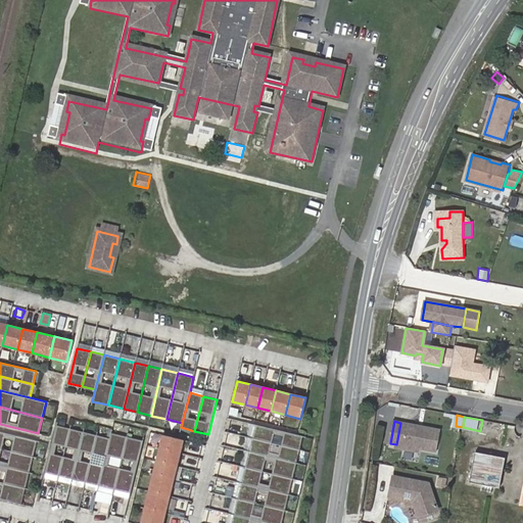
[(442,430),(400,423),(396,444),(406,445),(438,452),(442,430)]
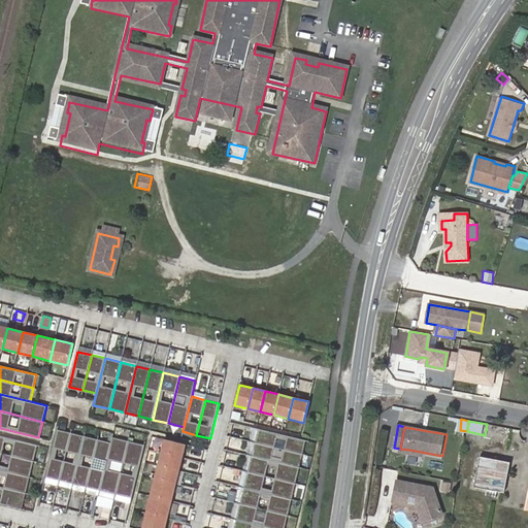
[(302,454),(305,440),(259,429),(255,442),(302,454)]
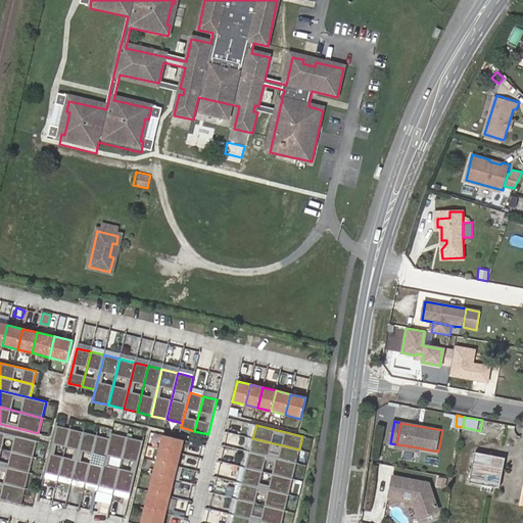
[(56,426),(45,472),(58,476),(69,429),(56,426)]
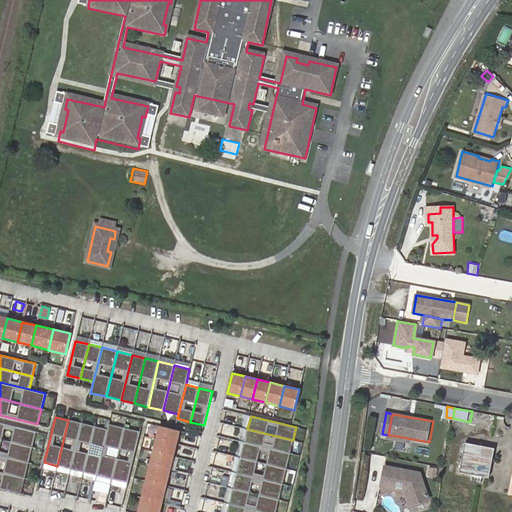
[(71,469),(82,423),(68,420),(57,466),(71,469)]
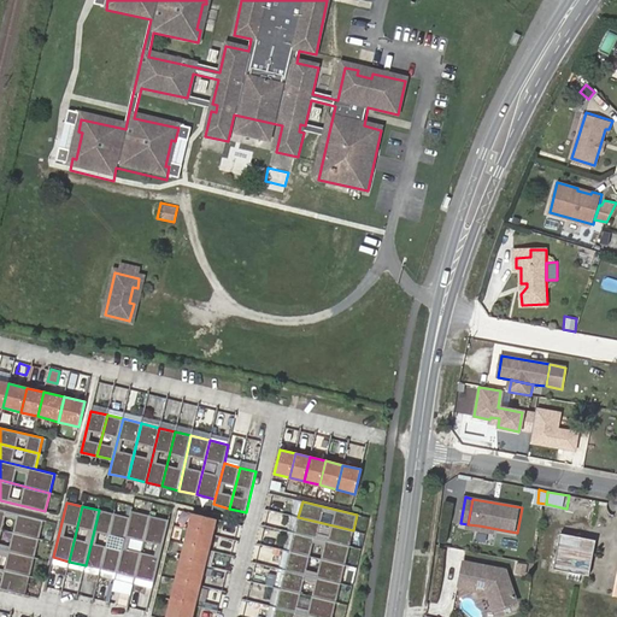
[(0,529),(37,539),(42,519),(0,509),(0,529)]
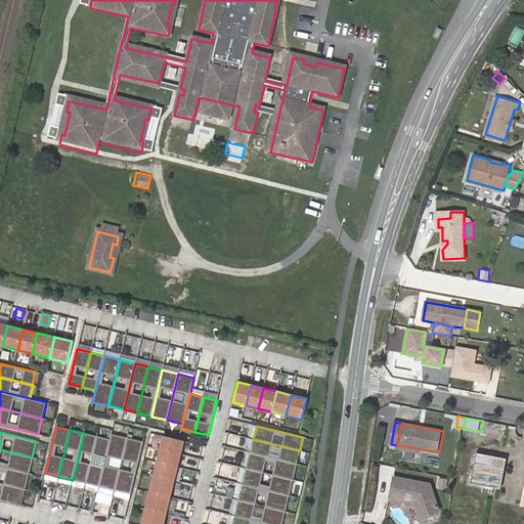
[(86,483),(97,436),(84,433),(73,480),(86,483)]
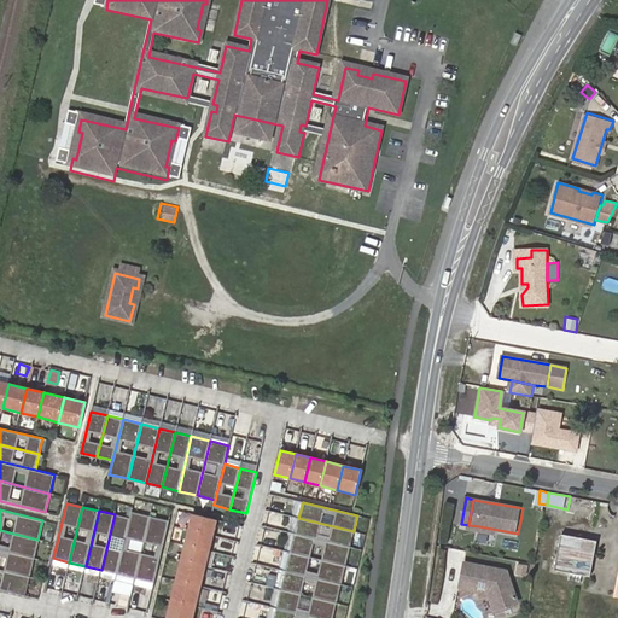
[(135,578),(150,517),(132,512),(130,519),(116,573),(135,578)]
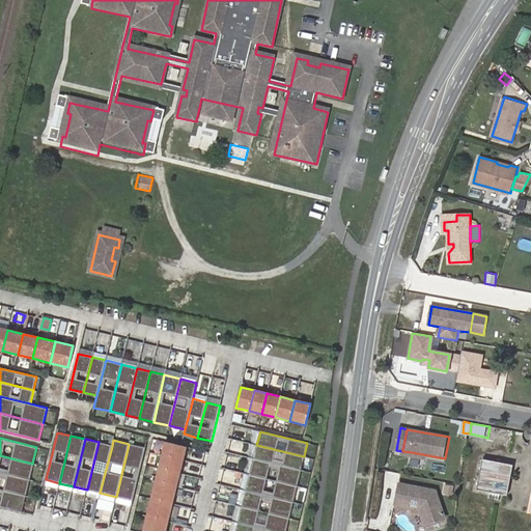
[(183,460),(186,446),(165,441),(162,455),(183,460)]
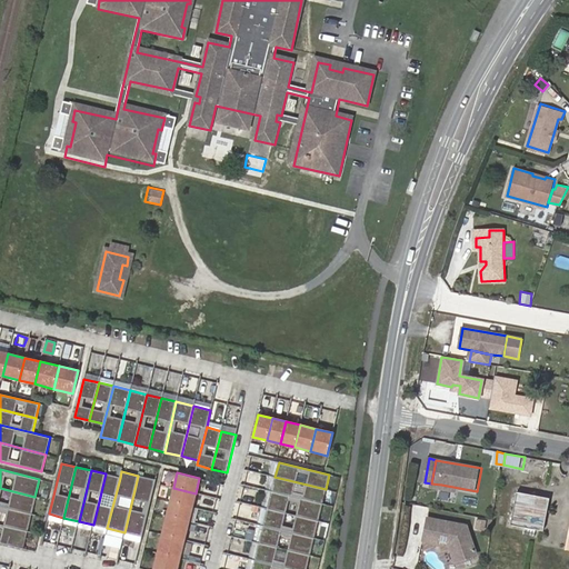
[(107,528),(120,478),(106,473),(93,525),(107,528)]
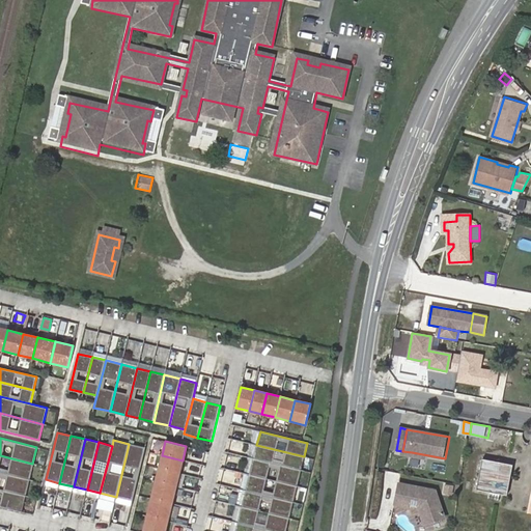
[(132,501),(145,448),(129,444),(116,497),(132,501)]
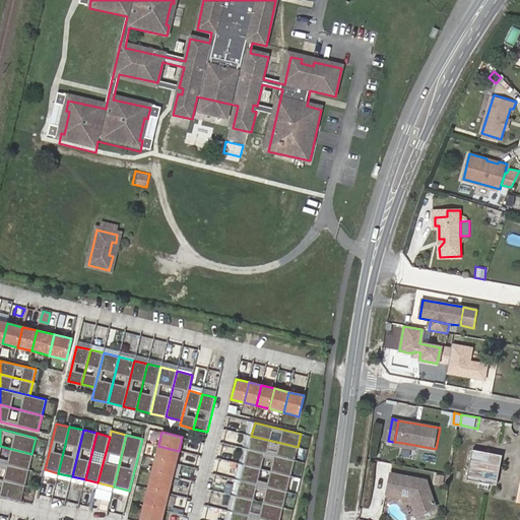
[(295,460),(298,447),(251,436),(248,449),(295,460)]
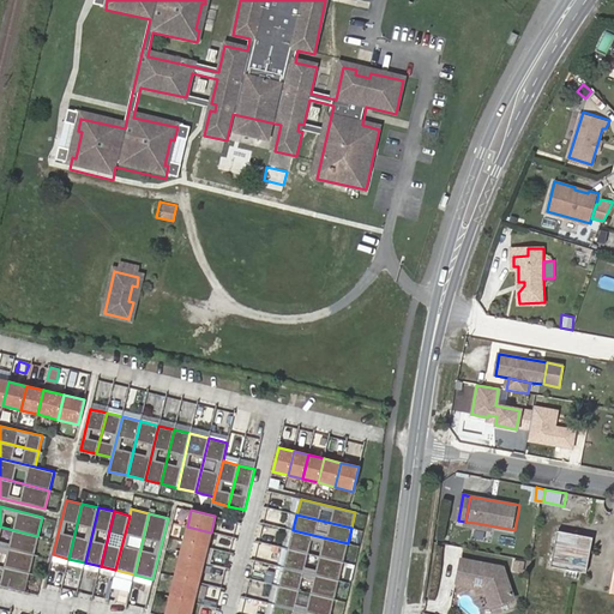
[(0,546),(34,554),(37,536),(0,527),(0,546)]
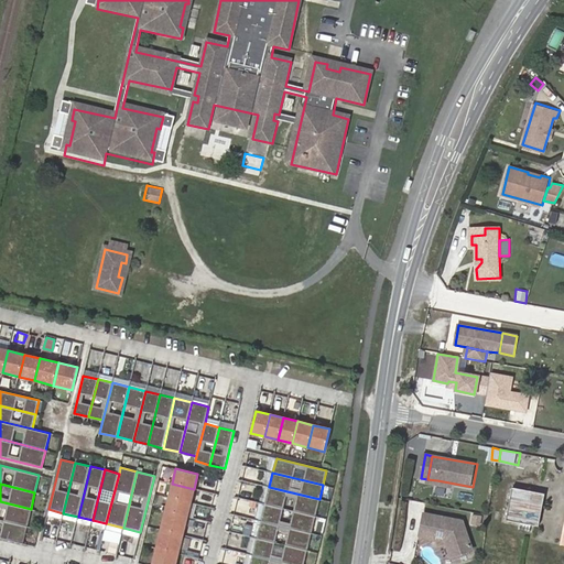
[(191,502),(194,489),(172,484),(169,497),(191,502)]
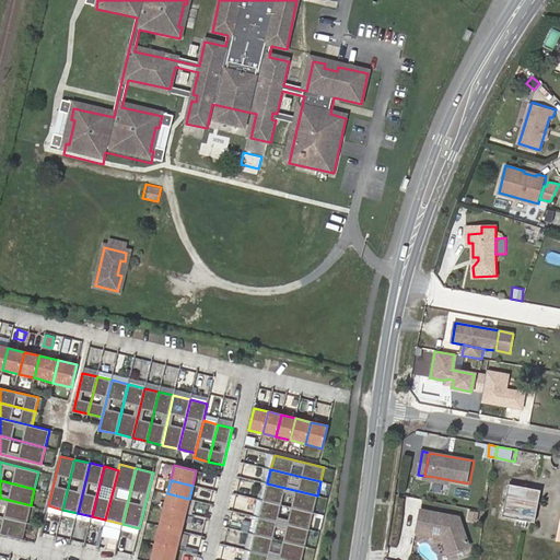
[(313,513),(317,496),(267,483),(263,500),(313,513)]
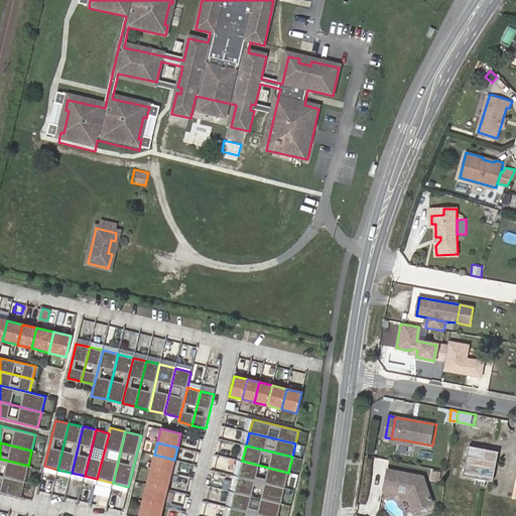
[(502,453),(473,446),(467,475),(496,481),(502,453)]
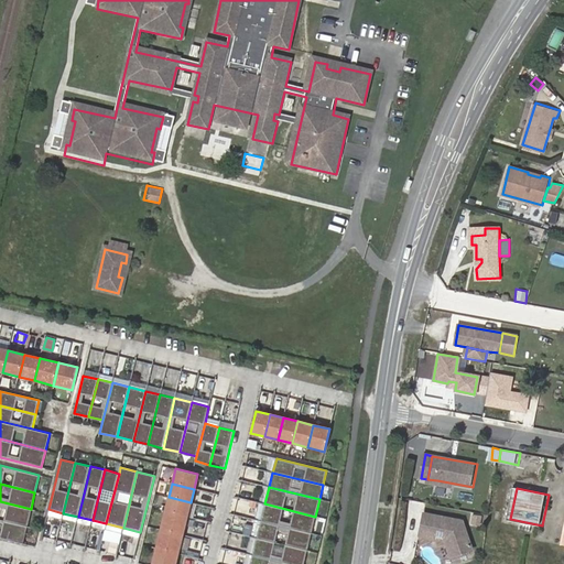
[(187,517),(191,502),(169,497),(165,511),(187,517)]
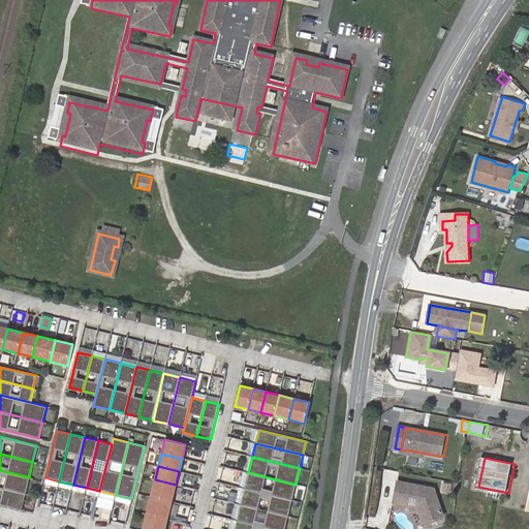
[(0,487),(25,494),(29,477),(0,470),(0,487)]
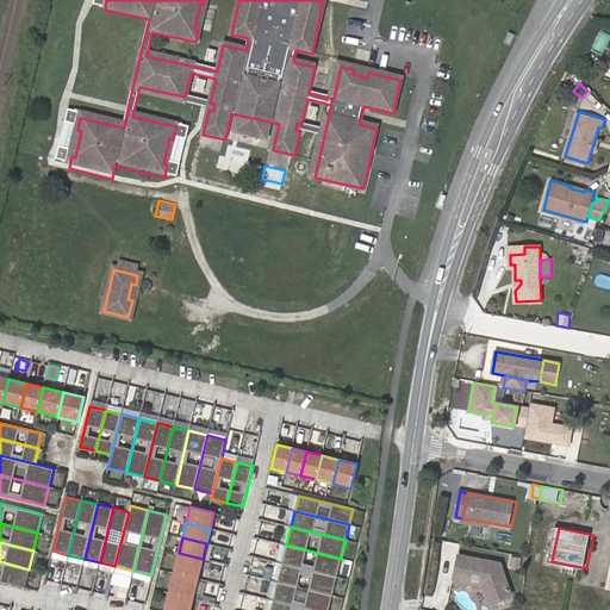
[(336,577),(341,559),(286,545),(282,564),(336,577)]
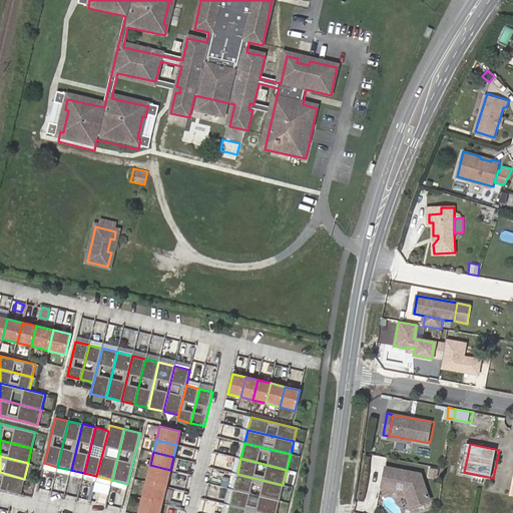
[(166,487),(170,470),(150,465),(145,482),(166,487)]
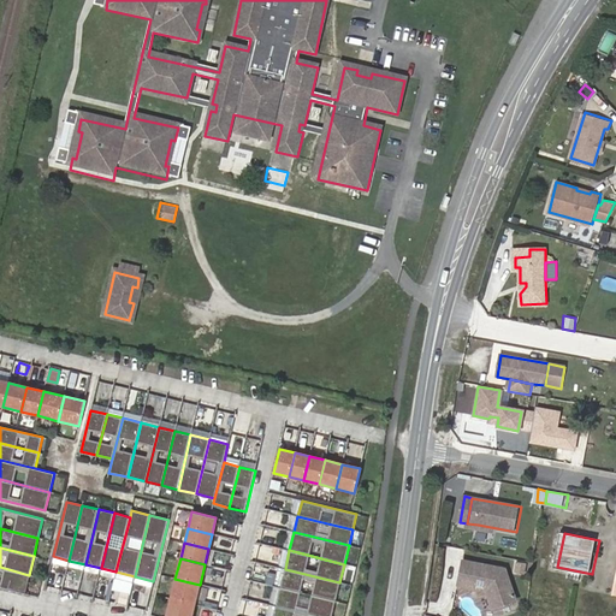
[(467,561),(462,585),(490,590),(496,608),(519,600),(508,569),(467,561)]
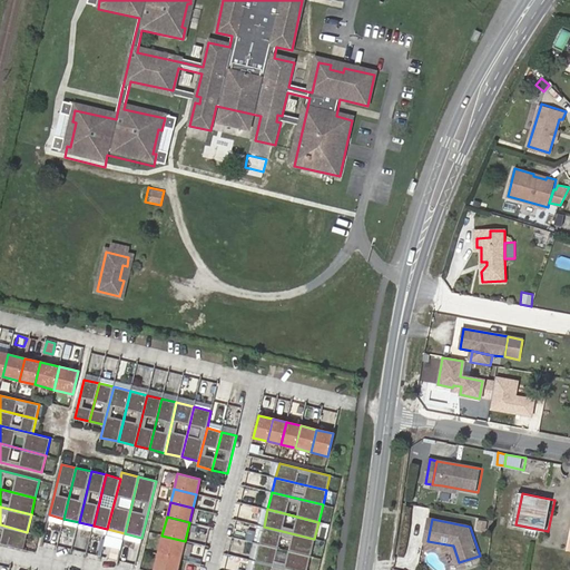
[(0,543),(22,550),(27,532),(0,524),(0,543)]
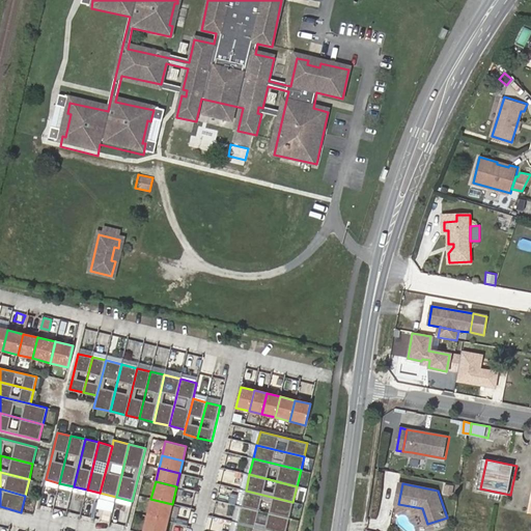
[(288,518),(292,502),(246,491),(242,506),(288,518)]
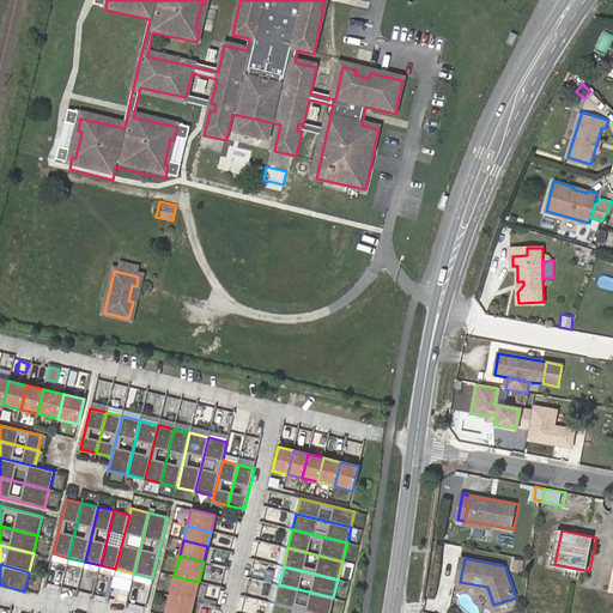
[(194,601),(199,582),(174,576),(169,595),(194,601)]
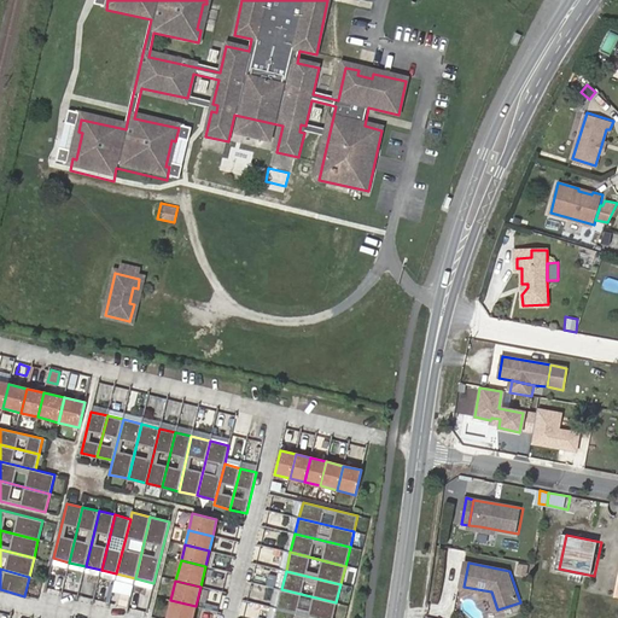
[(316,617),(332,617),(336,602),(281,589),(277,608),(316,617)]
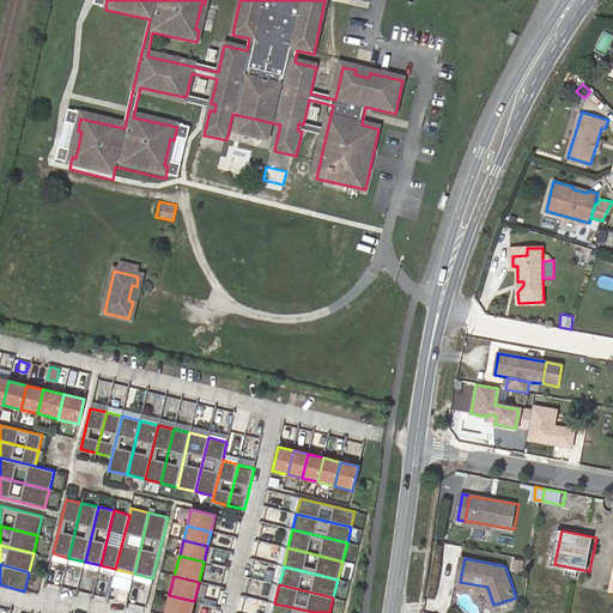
[(190,612),(194,601),(169,595),(164,612),(190,612)]
